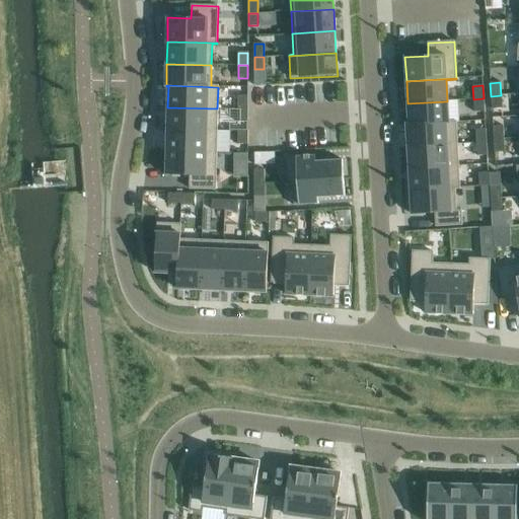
[(501,95),(491,96),(492,109),(502,108),(501,95)]
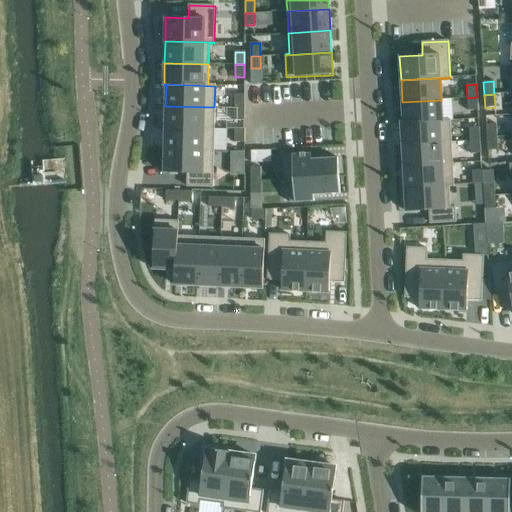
[(244,95),(235,95),(235,107),(244,107),(244,95)]
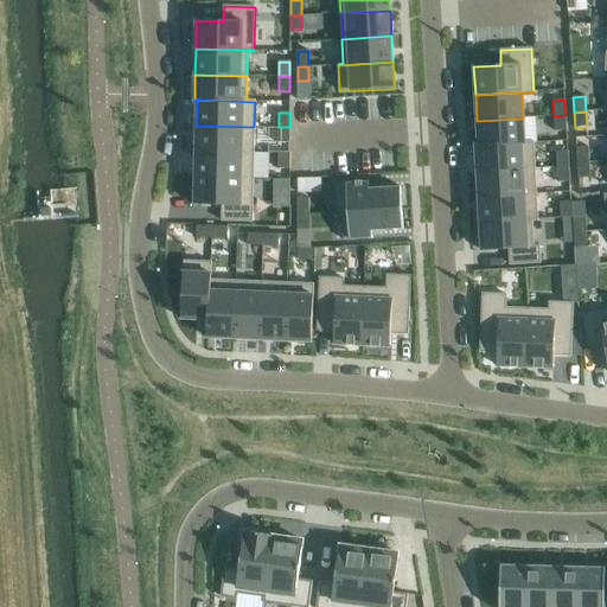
[(566,115),(554,116),(555,132),(567,131),(566,115)]
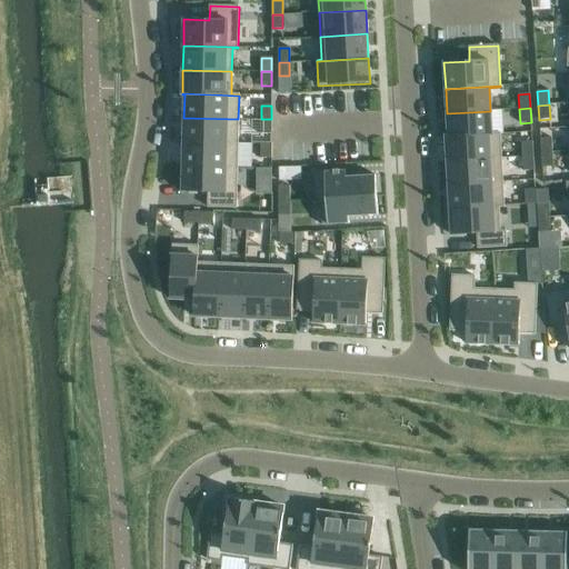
[(448,136),(446,137),(446,138),(500,135),(500,133),(492,133),(490,111),(447,113),(448,136)]
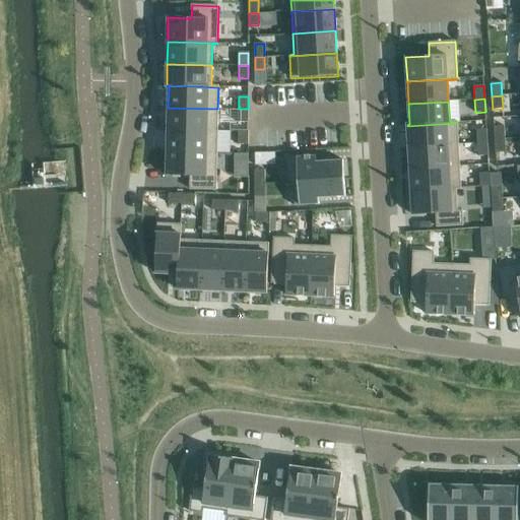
[(168,108),(168,130),(217,131),(217,109),(168,108)]
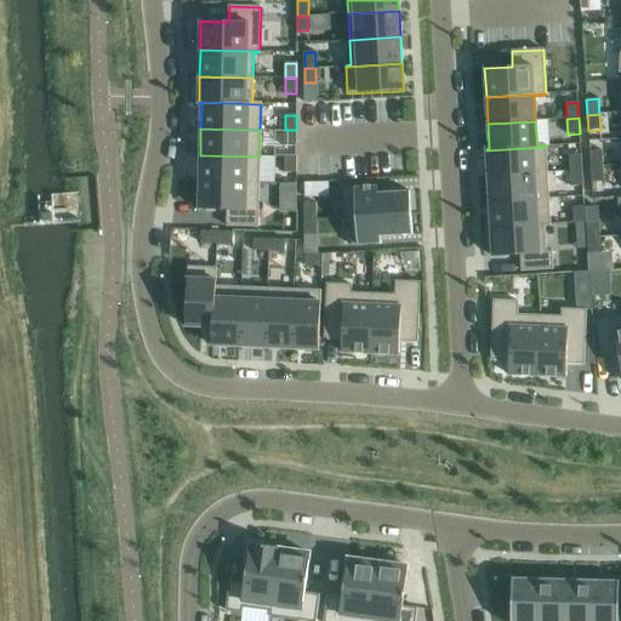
[(296,130),(285,130),(285,146),(296,146),(296,130)]
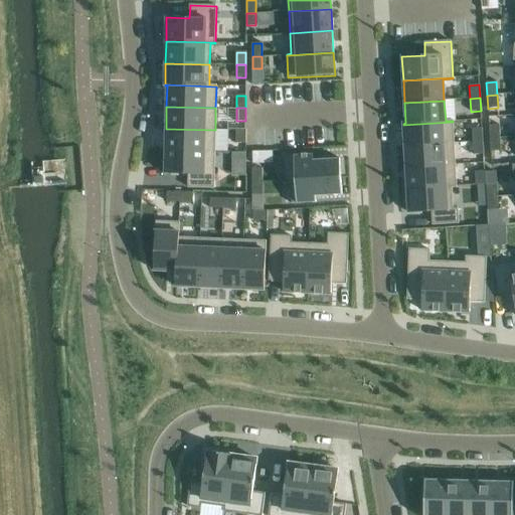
[(453,122),(403,125),(404,146),(454,143),(453,122)]
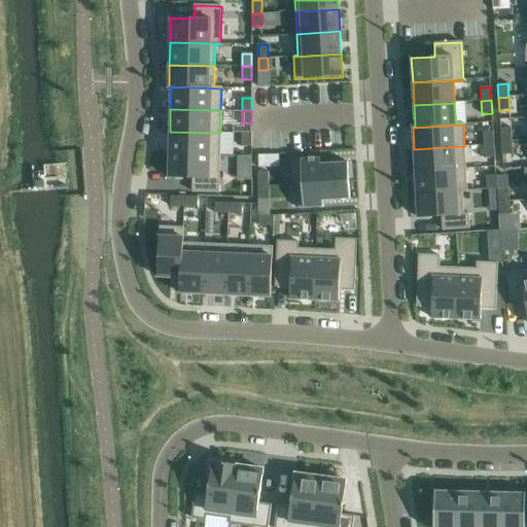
[(511,128),(500,129),(501,142),(512,141),(511,128)]
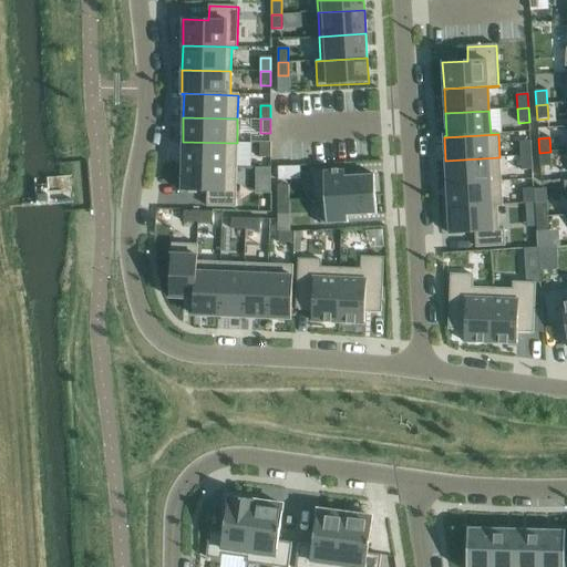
[(531,141),(519,142),(521,156),(532,155),(531,141)]
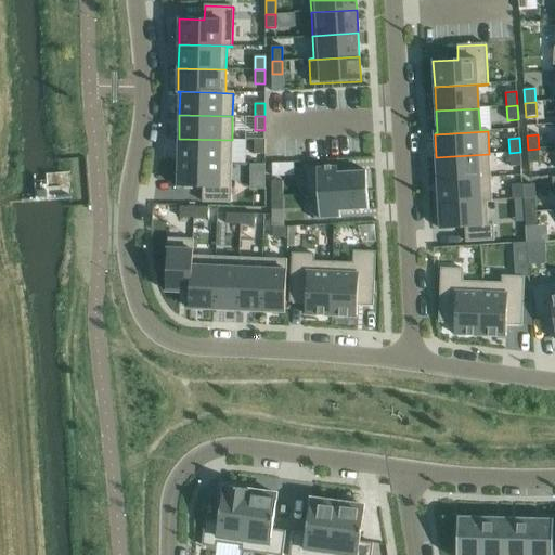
[(179,139),(178,162),(231,163),(232,140),(179,139)]
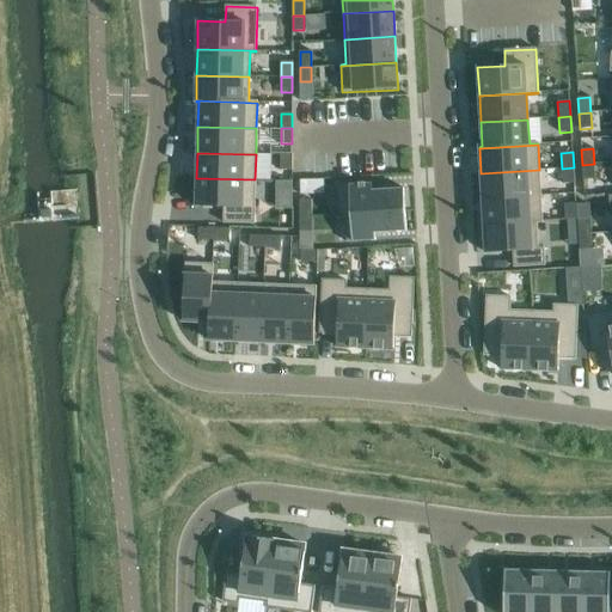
[(292,154),(281,154),(281,169),(292,169),(292,154)]
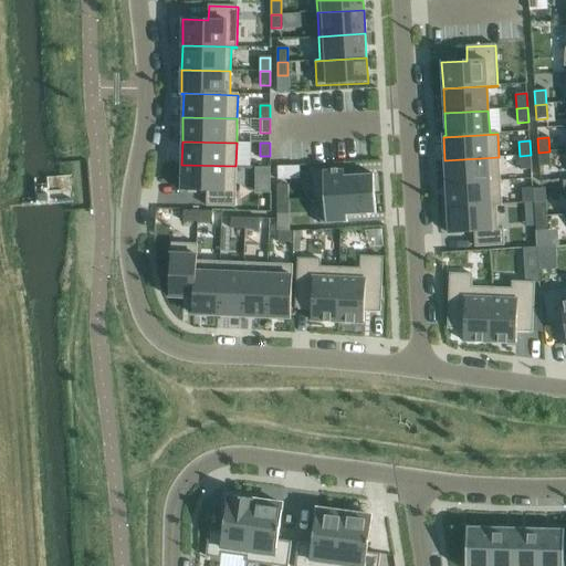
[(549,152),(538,153),(540,167),(551,166),(549,152)]
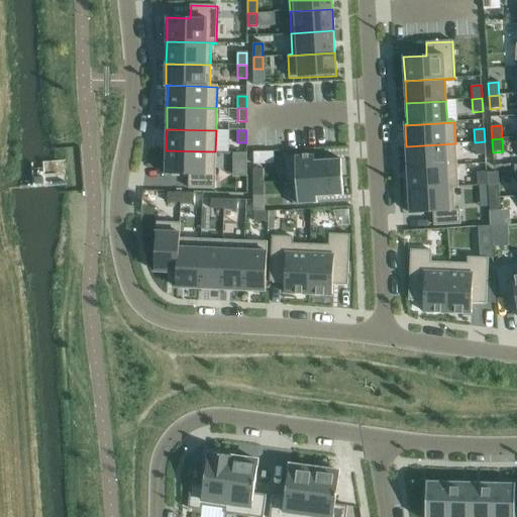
[(485,141),(475,142),(476,156),(486,156),(485,141)]
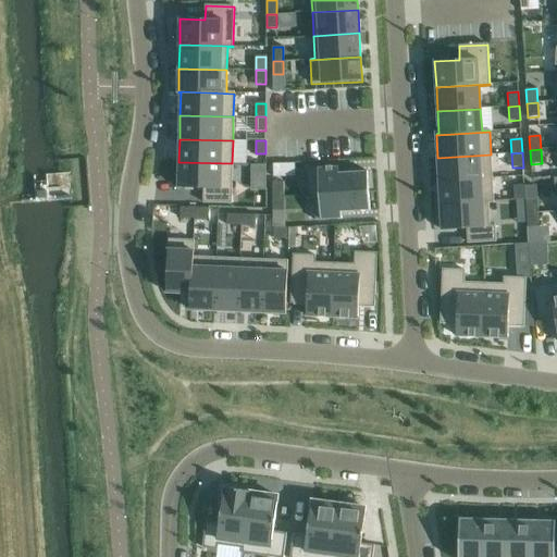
[(491,155),(437,158),(438,182),(492,178),(491,155)]
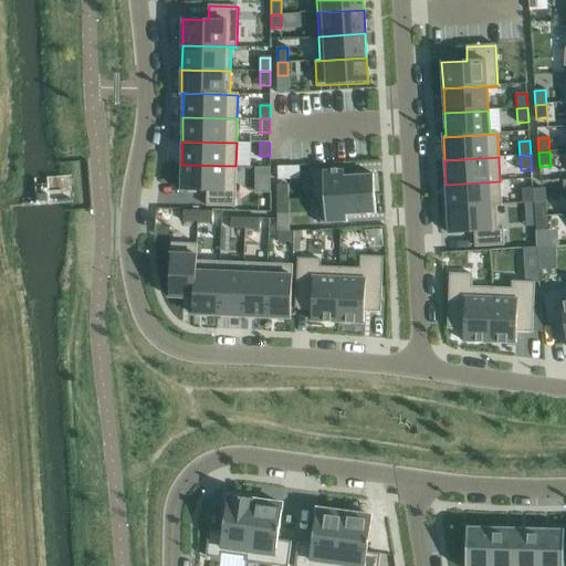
[(181,165),(181,191),(207,192),(207,206),(234,207),(236,166),(181,165)]
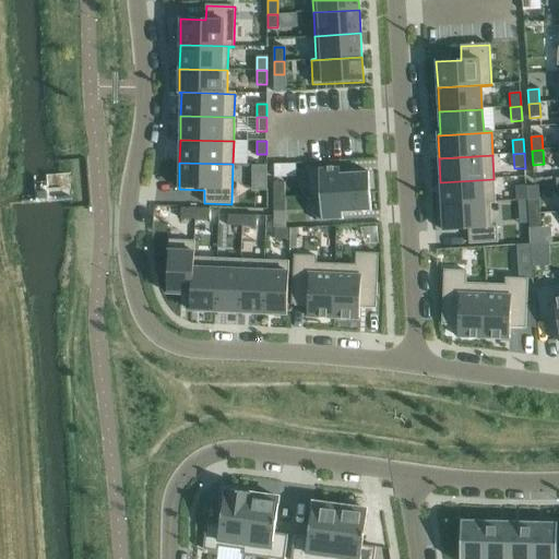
[(340,167),(308,169),(310,195),(370,192),(368,173),(340,174),(340,167)]
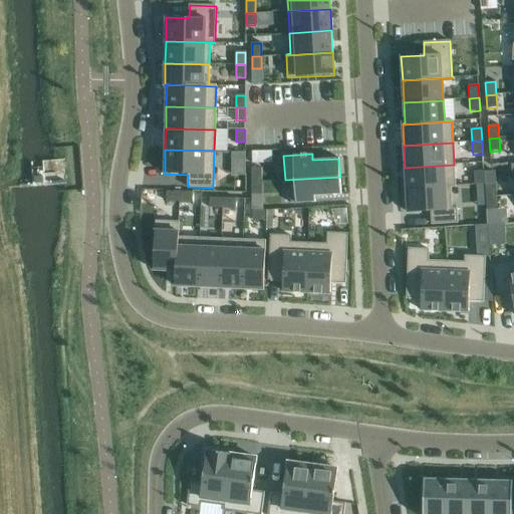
[(454,165),(405,168),(407,189),(456,186),(454,165)]
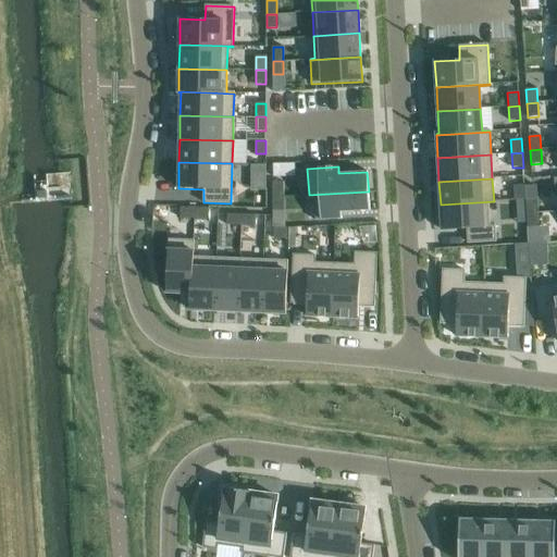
[(283,182),(273,182),(273,196),(283,196),(283,182)]
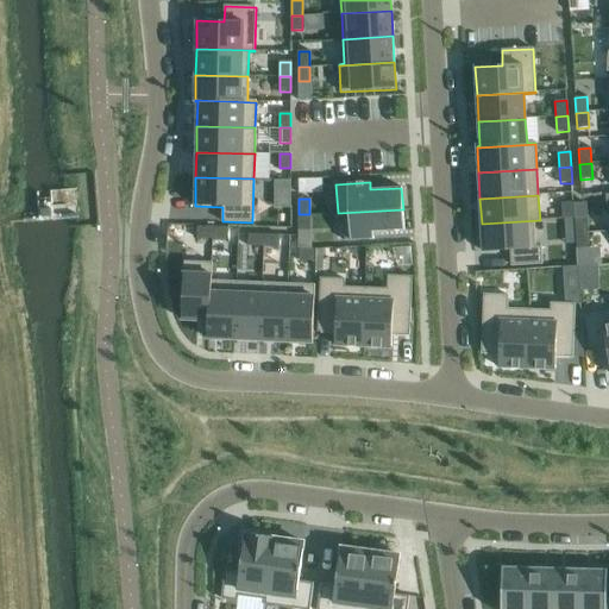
[(572,202),(562,203),(563,218),(573,217),(572,202)]
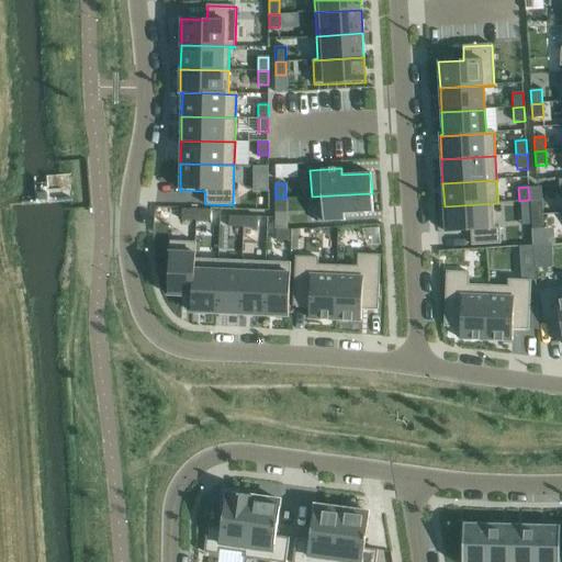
[(372,193),(312,197),(312,199),(317,198),(318,223),(345,222),(344,214),(373,213),(372,193)]
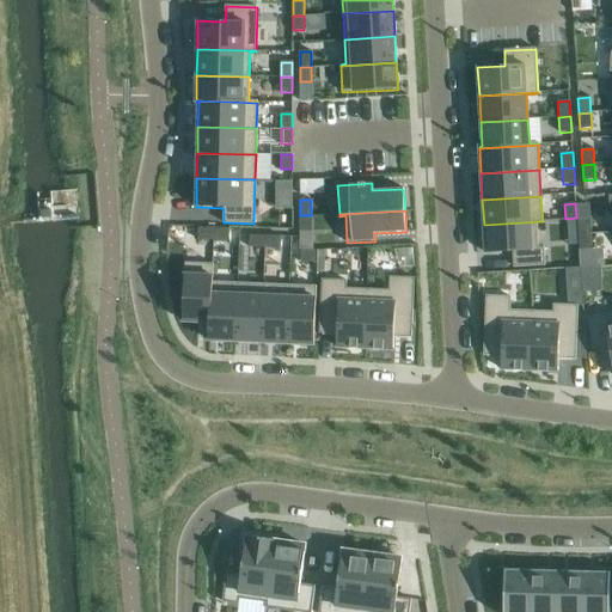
[(311,215),(300,215),(300,230),(311,230),(311,215)]
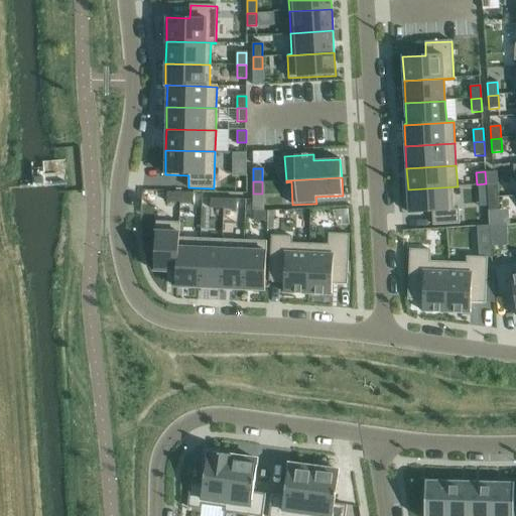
[(497,184),(487,184),(488,198),(498,198),(497,184)]
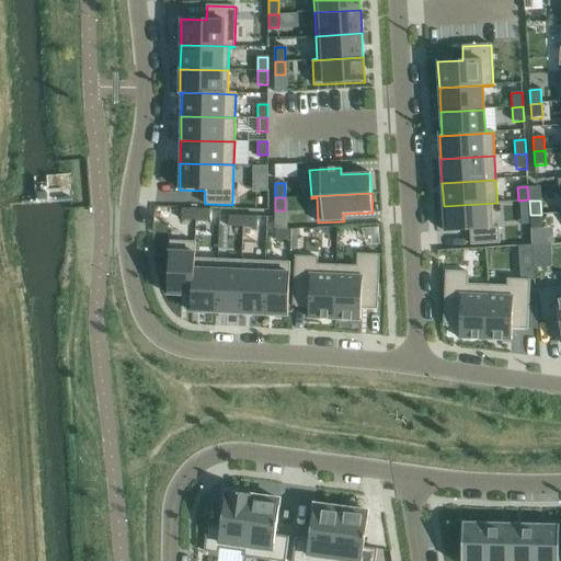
[(497,203),(444,206),(445,232),(470,231),(471,245),(500,243),(499,228),(493,228),(492,205),(497,204),(497,203)]
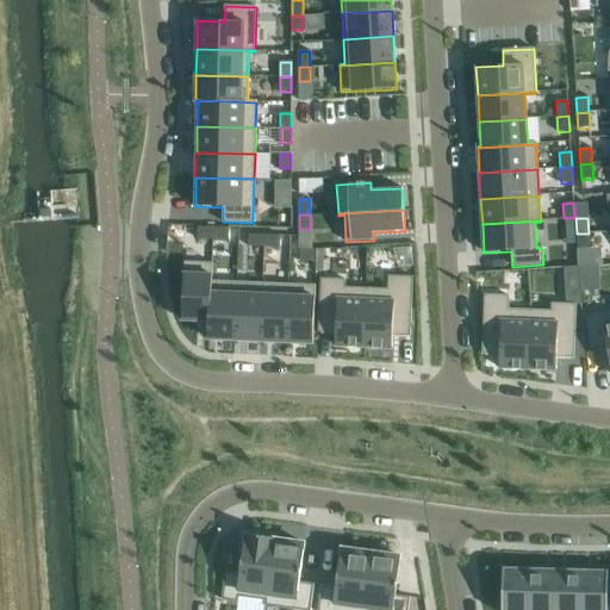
[(199,228),(199,238),(213,238),(213,228),(199,228)]
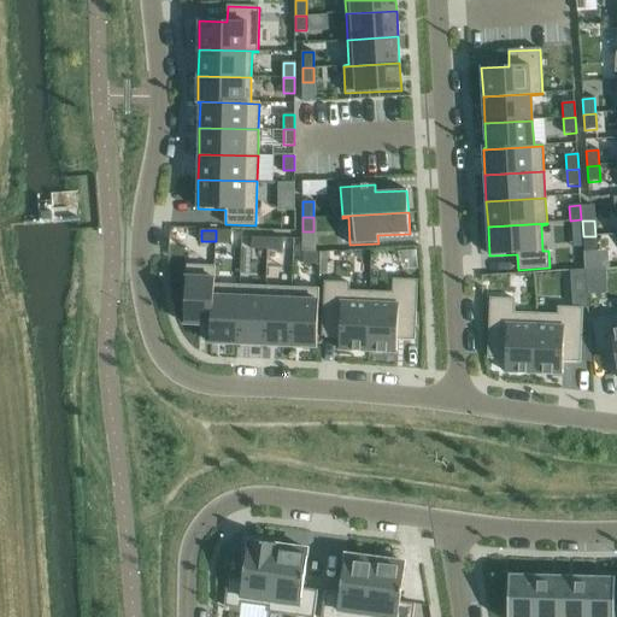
[(216,230),(216,241),(231,242),(231,231),(216,230)]
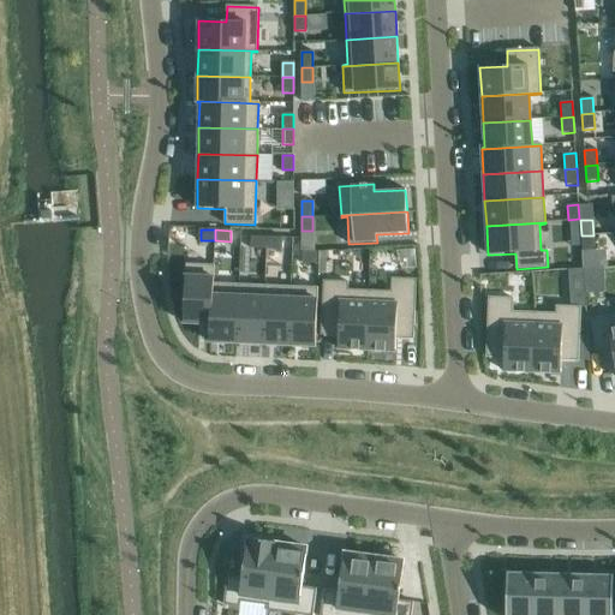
[(593,236),(581,236),(583,251),(595,251),(593,236)]
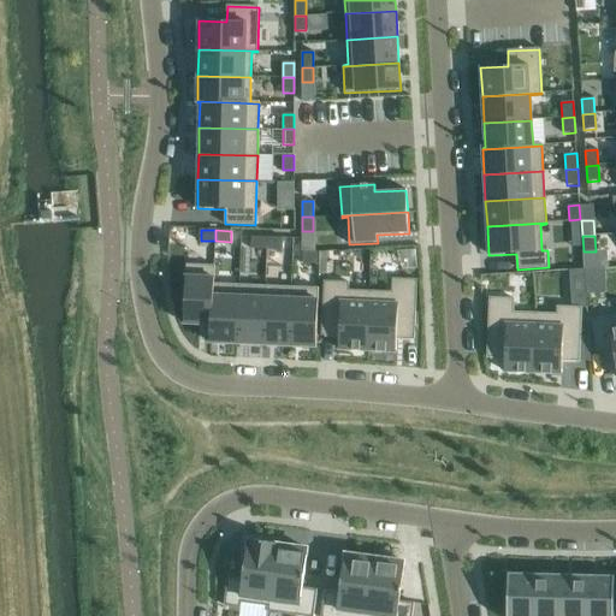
[(253,237),(253,248),(267,248),(268,237),(253,237)]
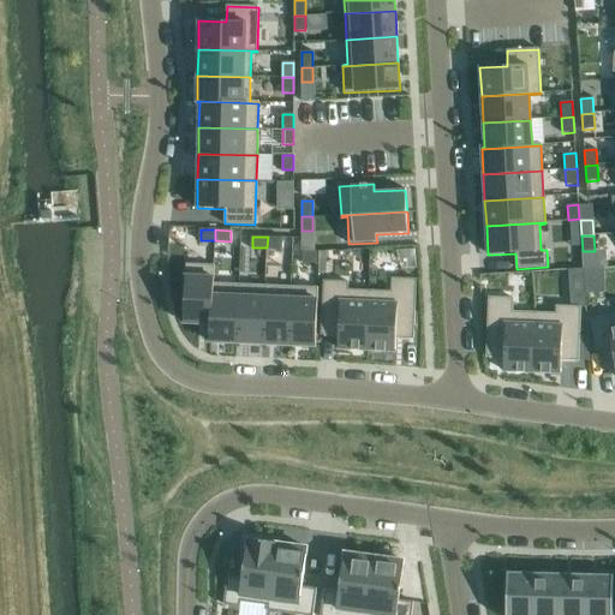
[(268,237),(267,248),(282,248),(282,237),(268,237)]
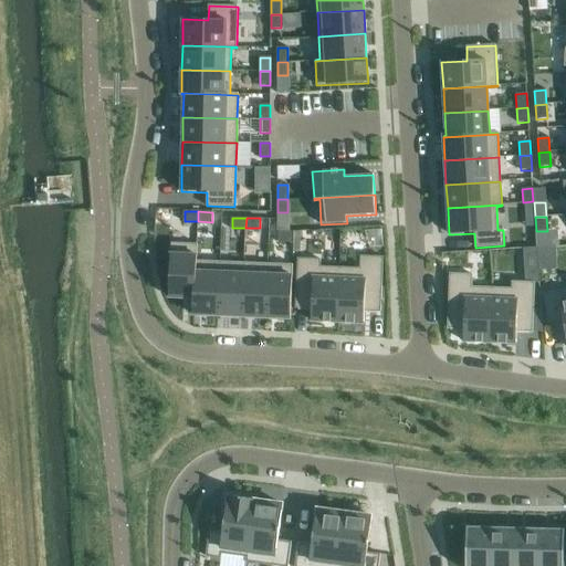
[(280,231),(280,241),(293,241),(293,231),(280,231)]
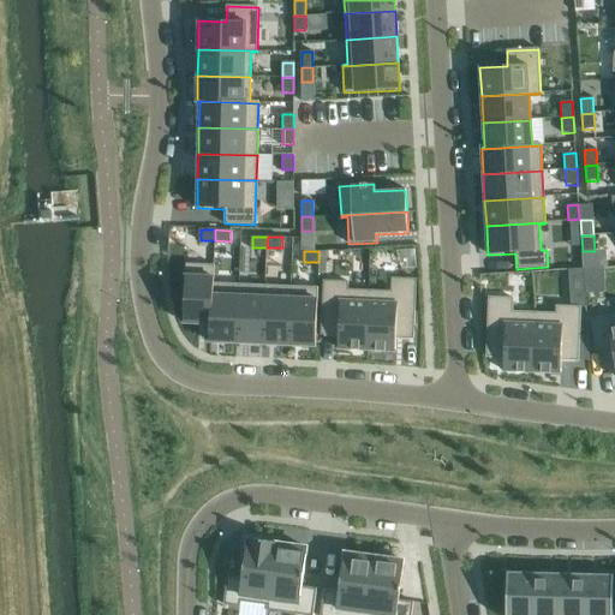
[(186,264),(184,323),(210,324),(209,342),(210,342),(214,266),(186,264)]
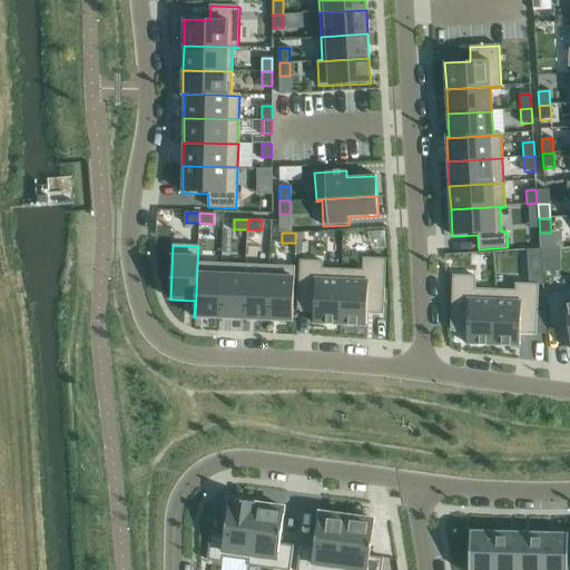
[(198,246),(195,317),(219,318),(222,264),(198,263),(198,246)]
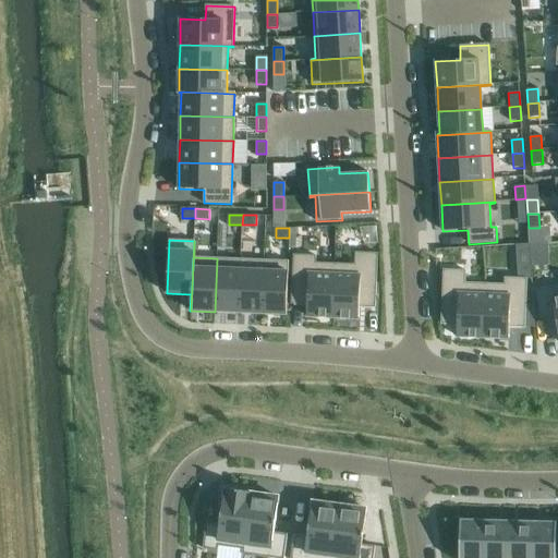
[(335,264),(332,318),(359,319),(359,306),(375,307),(377,254),(355,253),(354,265),(335,264)]
